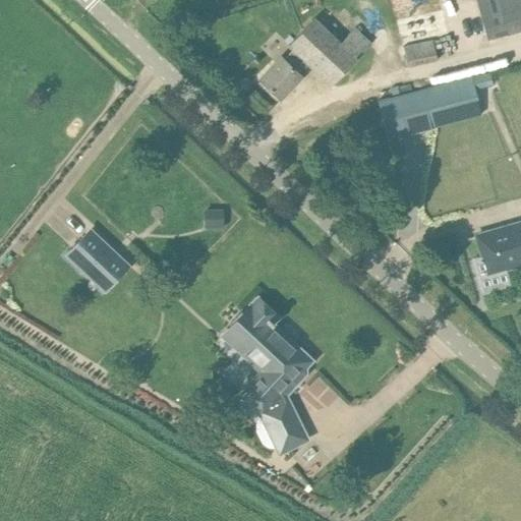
[(520,0),(475,0),(487,40),(520,29),(520,0)]
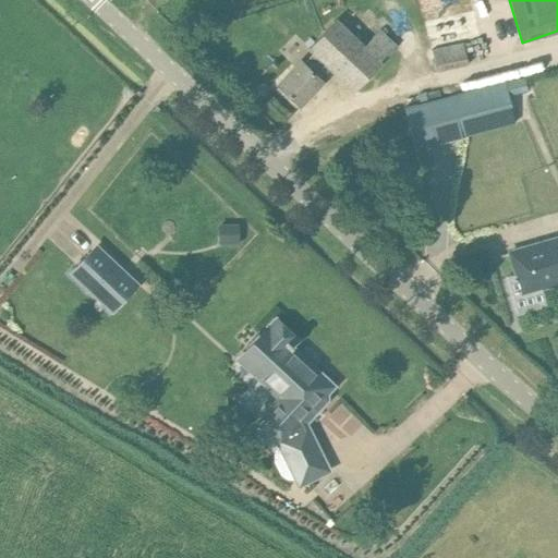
[(323,82),(320,80),(328,70),(353,93),(397,46),(379,29),(364,45),(336,19),(306,49),(312,53),(303,63),(300,60),(277,85),(300,107),(323,82)]
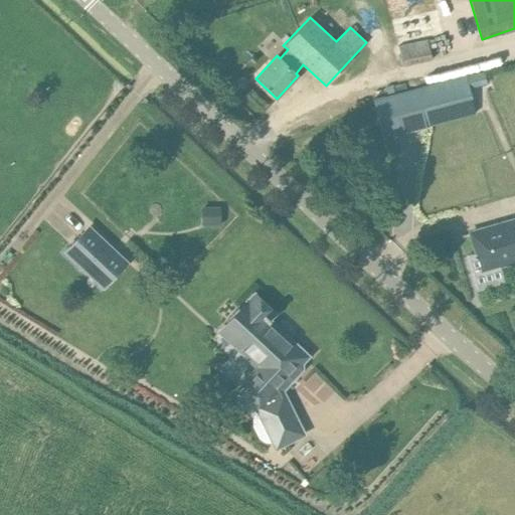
[(444,35),(398,44),(402,66),(433,60),(431,54),(439,52),(440,54),(447,53),(444,35)]
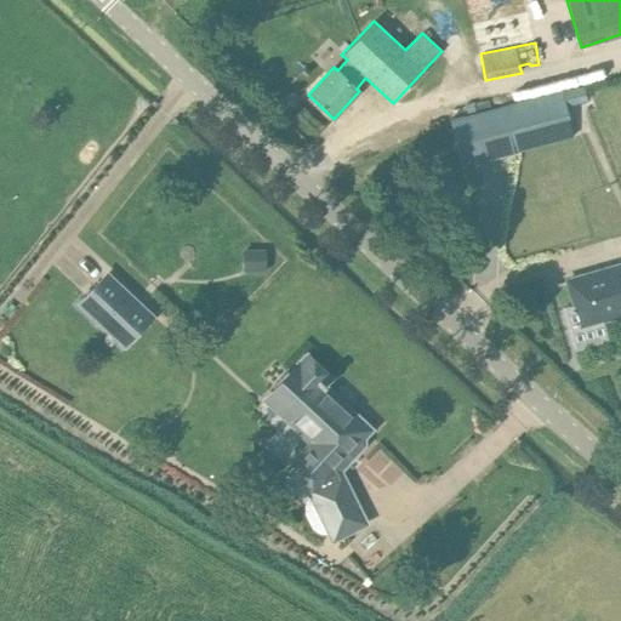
[(564,107),(587,101),(584,86),(560,92),(564,107)]
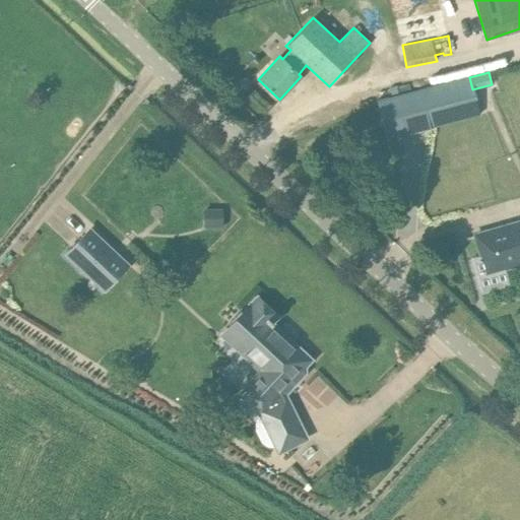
[(469,75),(377,101),(387,139),(479,115),(472,89),(469,77),(469,75)]
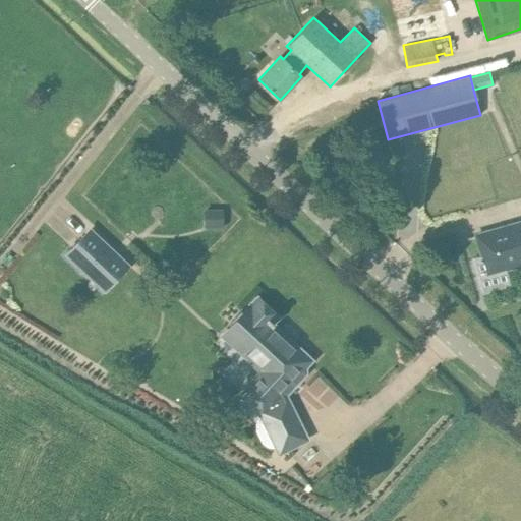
[(238,97),(258,120),(278,103),(257,80),(238,97)]
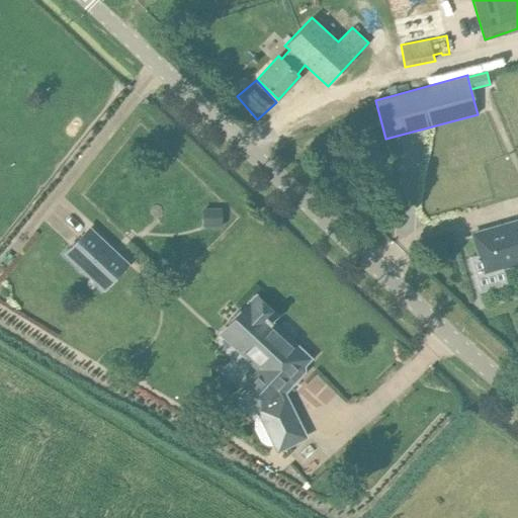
[(222,229),(221,210),(209,210),(209,229),(222,229)]
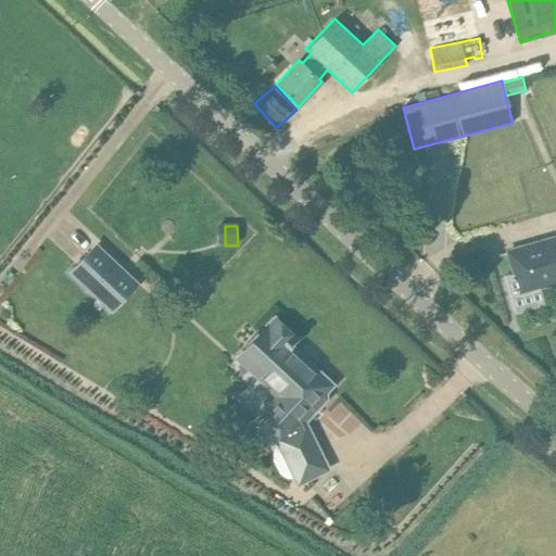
[(539,286),(555,280),(555,238),(508,252),(515,273),(504,276),(515,314),(544,305),(539,286)]
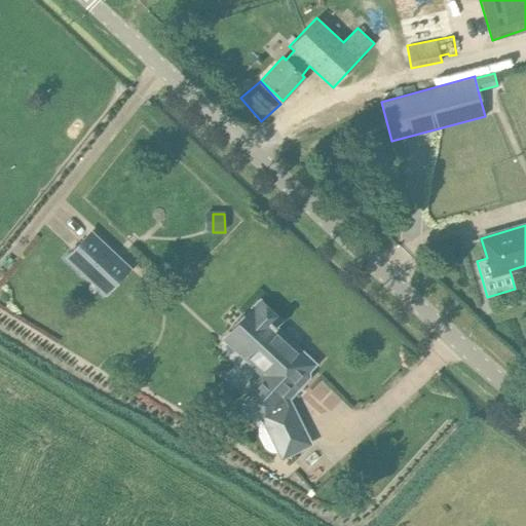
[(89,230),(70,251),(112,290),(132,269),(89,230)]
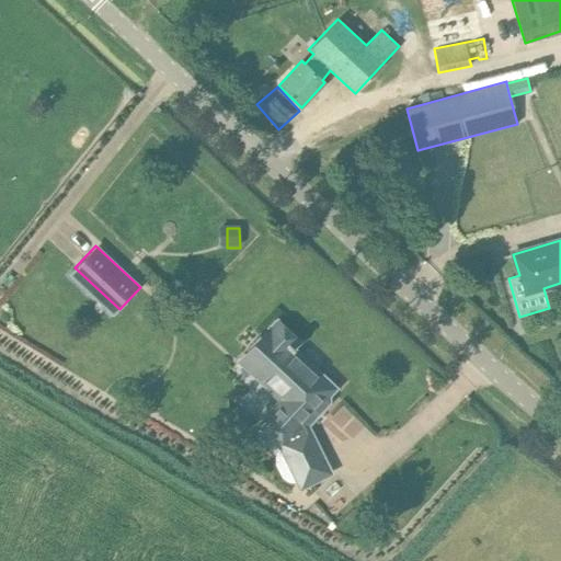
[(278,446),(281,450),(278,451),(277,453),(275,456),(275,460),(275,465),(282,478),(284,480),(288,482),(292,482),(294,482),(296,481),(299,489),(332,472),(309,426),(331,402),(329,395),(334,388),(290,346),(296,340),(278,323),(240,364),(277,398),(254,423),(258,426),(256,428),(255,434),(255,438),(259,444),(263,447),(267,449),(272,449),(276,448),(278,446)]
